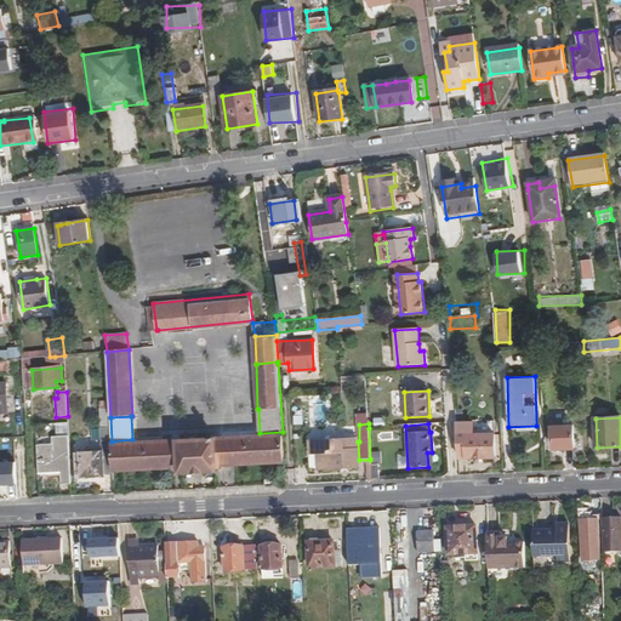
[(472,423),(456,425),(459,459),(494,457),(493,437),(472,436),(472,423)]
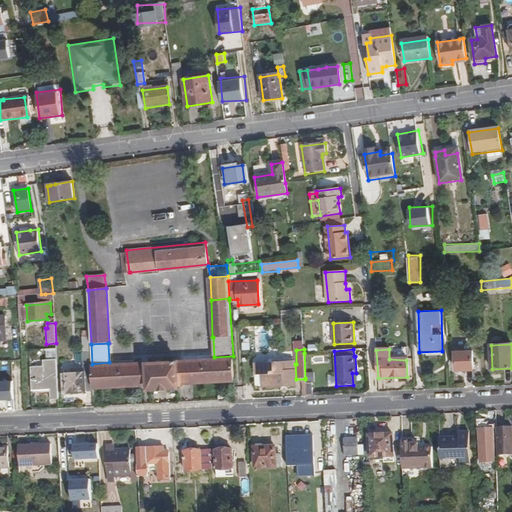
[(455,352),(456,371),(474,370),(473,351),(455,352)]
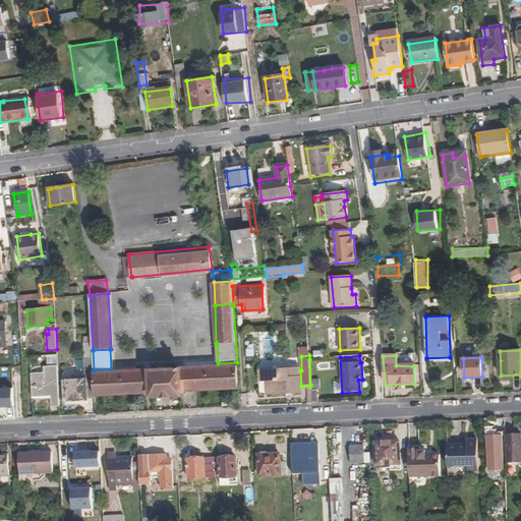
[(54,405),(60,404),(58,365),(44,366),(44,372),(34,372),(35,396),(54,396),(54,405)]
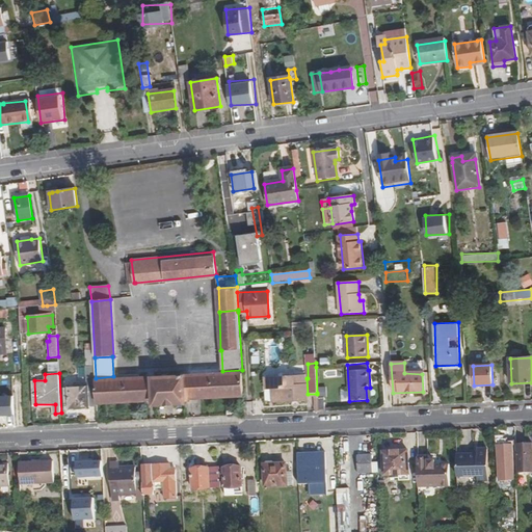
[(184,377),(185,398),(243,395),(242,374),(184,377)]
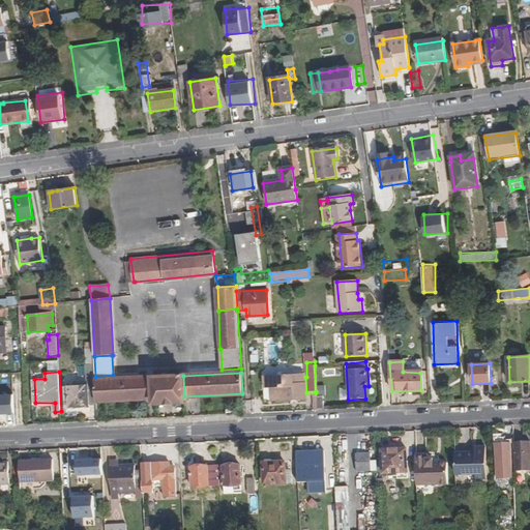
[(306,399),(306,392),(305,377),(304,377),(304,374),(265,376),(265,386),(270,386),(271,401),(306,399)]
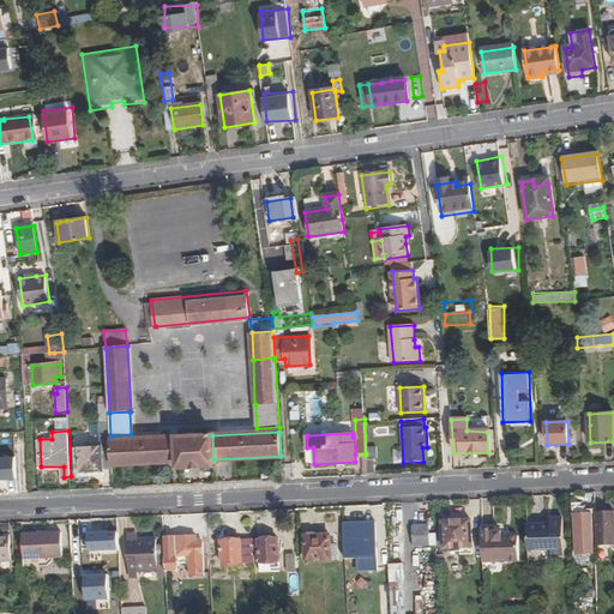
[(212,435),(176,437),(178,461),(178,467),(214,464),(214,459),(212,435)]
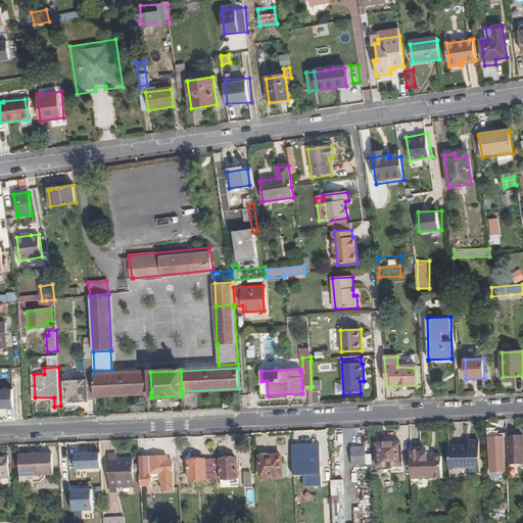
[(94,380),(95,395),(151,392),(150,372),(94,375),(94,380)]
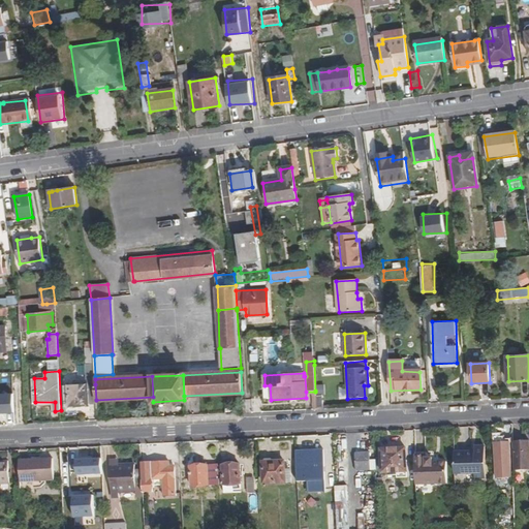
[(88,404),(96,404),(96,400),(95,384),(67,385),(67,407),(88,406),(88,404)]
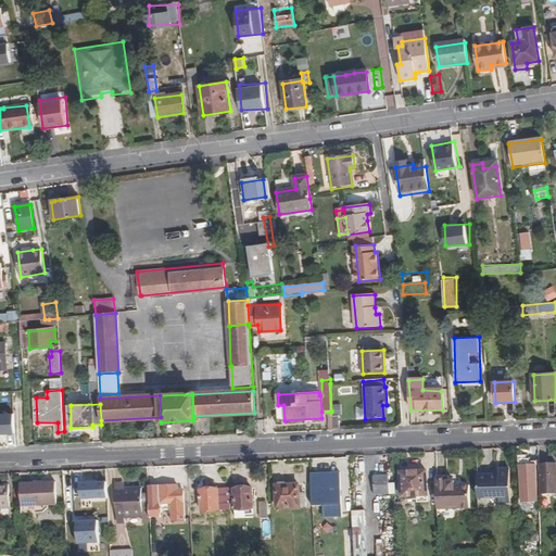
[(555,480),(555,465),(540,466),(541,495),(555,493),(555,480)]
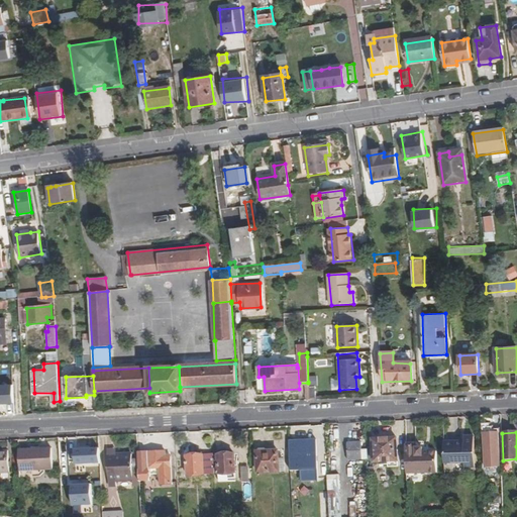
[(492,438),(492,434),(483,434),(484,467),(488,467),(487,455),(498,455),(498,438),(492,438)]
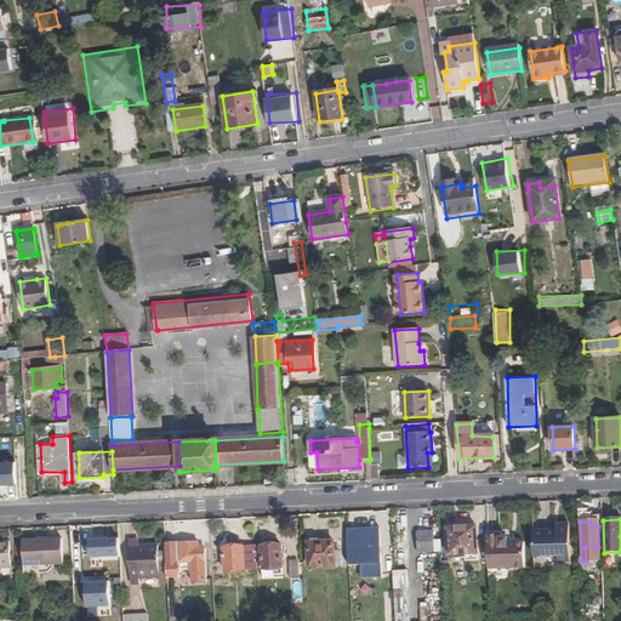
[(533,534),(533,556),(569,554),(568,525),(556,527),(556,533),(533,534)]
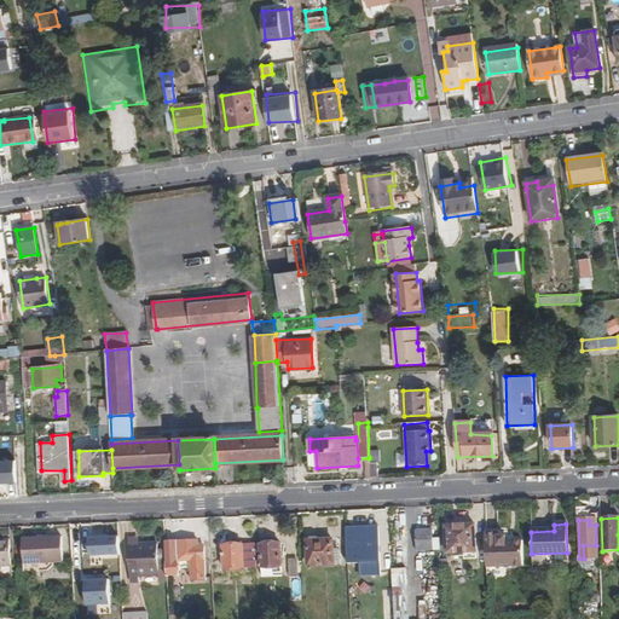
[(79,525),(69,525),(70,551),(81,551),(79,525)]
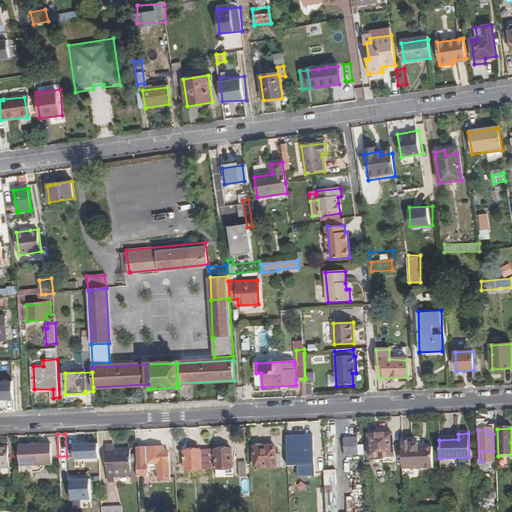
[(368,435),(369,459),(393,458),(392,434),(368,435)]
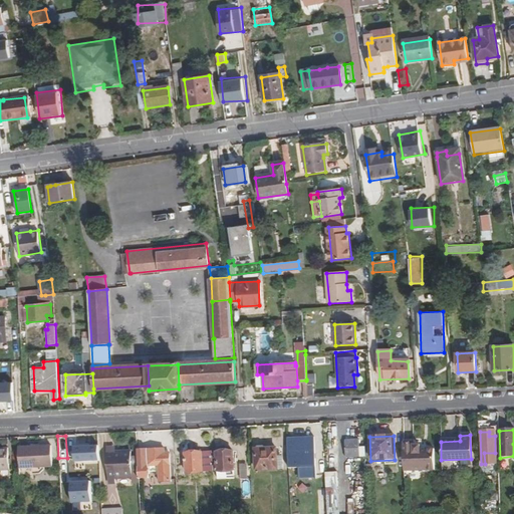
[(344,441),(345,459),(363,458),(362,440),(344,441)]
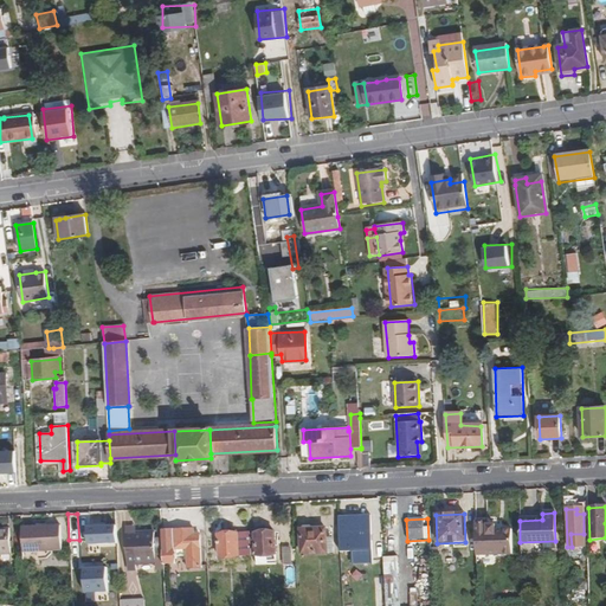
[(345,523),(346,556),(355,556),(355,542),(362,542),(361,522),(345,523)]
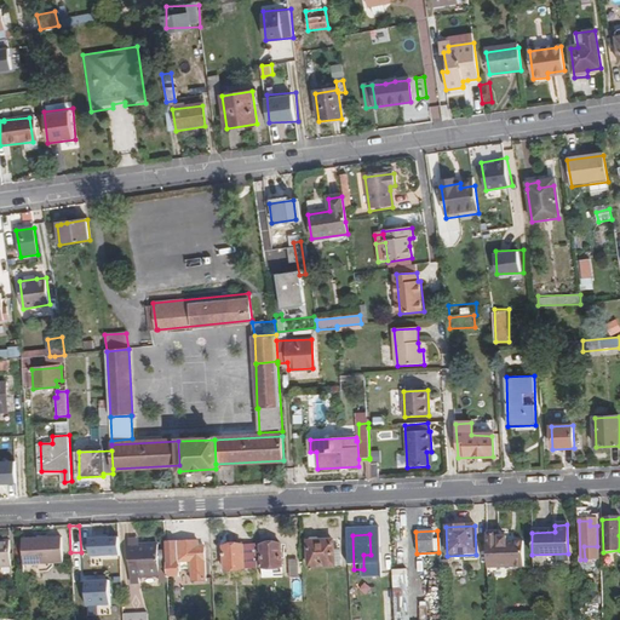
[(486,535),(487,568),(523,567),(523,543),(506,544),(506,539),(497,539),(495,535),(486,535)]
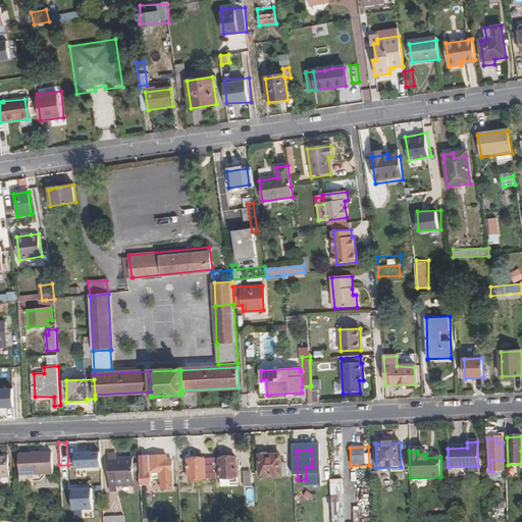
[(50,452),(17,454),(18,475),(51,473),(50,452)]
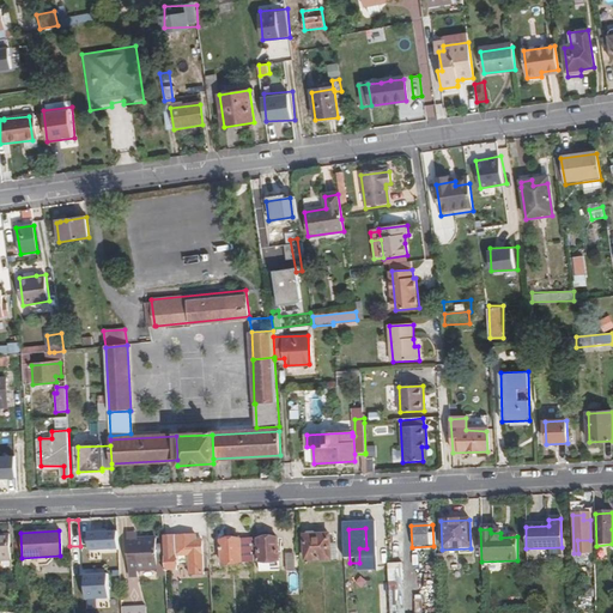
[(194,536),(174,538),(174,557),(187,557),(189,576),(202,576),(201,542),(194,542),(194,536)]
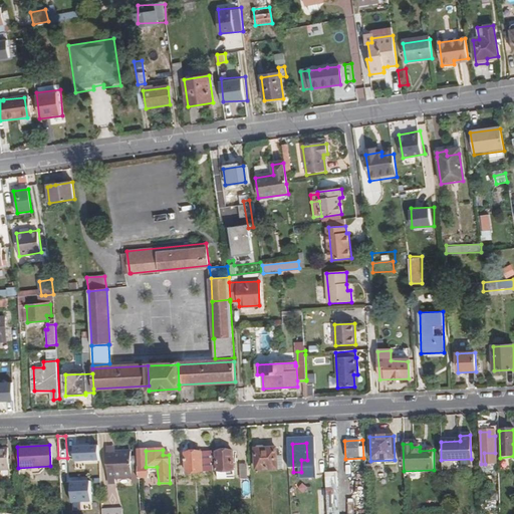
[(254,451),(255,471),(276,470),(275,450),(254,451)]
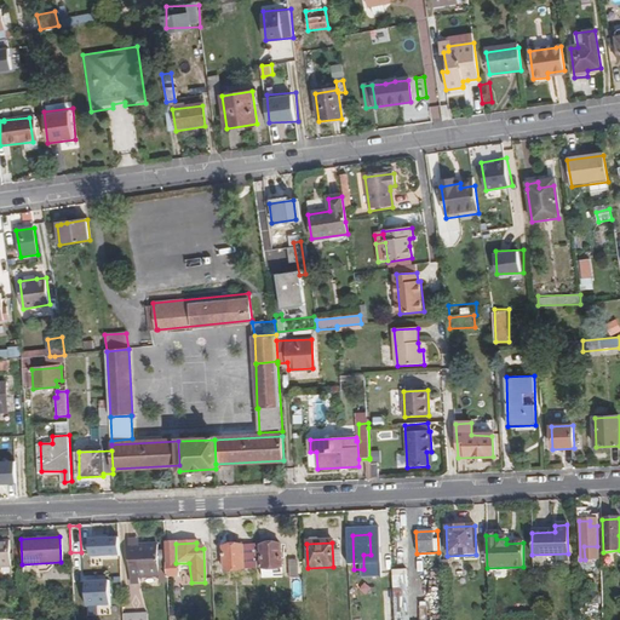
[(165,551),(165,561),(165,564),(176,563),(176,544),(164,544),(165,551)]
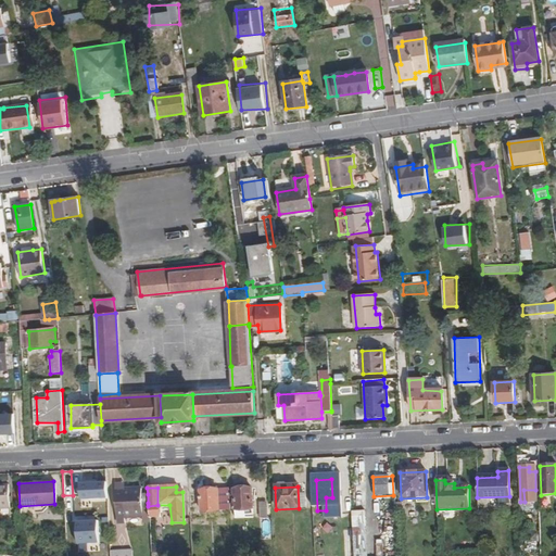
[(122,491),(115,491),(116,525),(125,523),(124,517),(143,516),(143,515),(143,504),(148,503),(148,494),(140,495),(140,490),(122,491)]
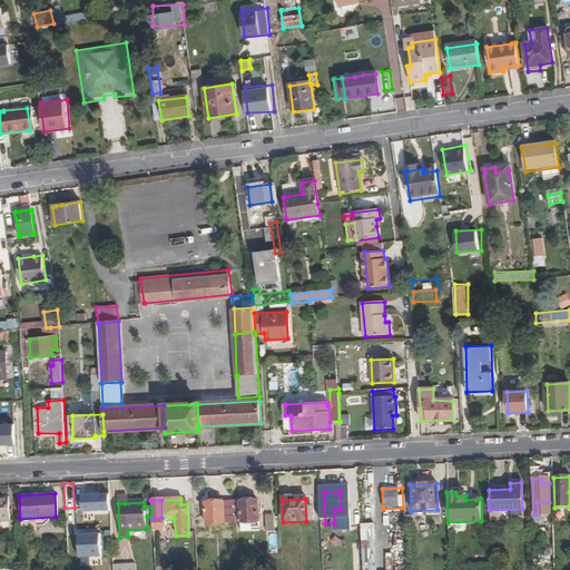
[(238,503),(241,533),(251,532),(251,529),(257,528),(256,502),(238,503)]
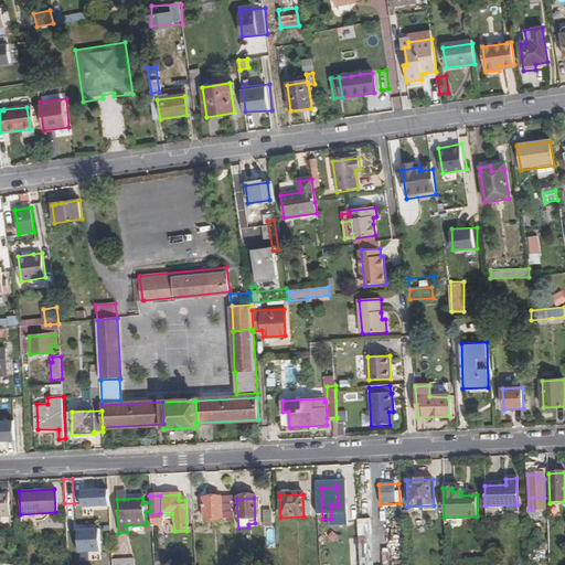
[(96,509),(95,499),(86,500),(86,510),(96,509)]
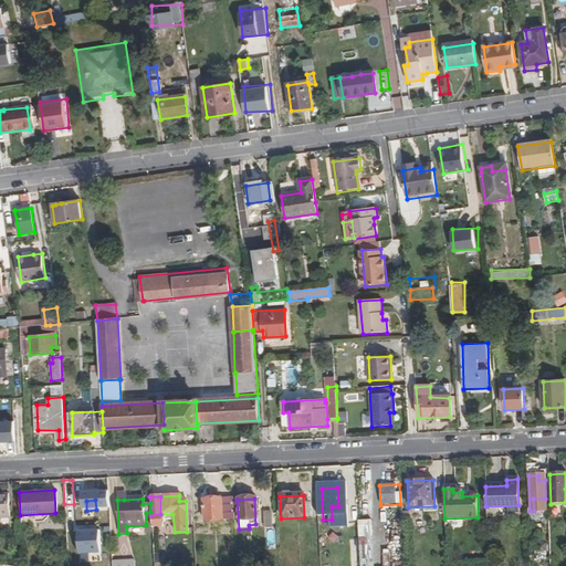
[(111,535),(108,500),(95,500),(96,510),(97,535),(111,535)]
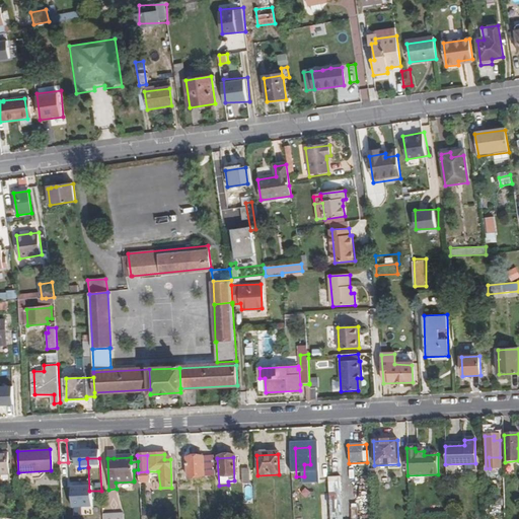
[(203,477),(203,458),(186,459),(187,477),(203,477)]
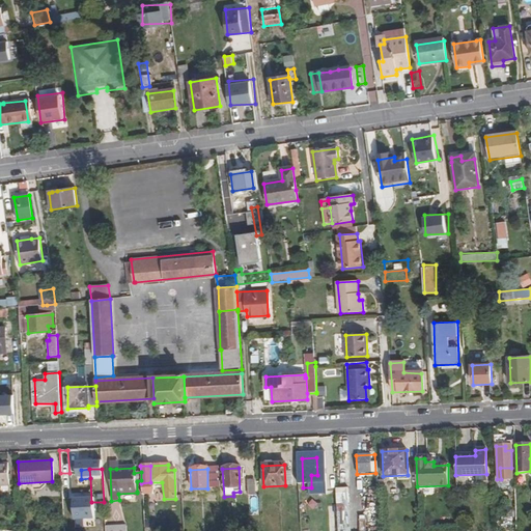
[(218,469),(207,469),(207,488),(219,487),(218,469)]
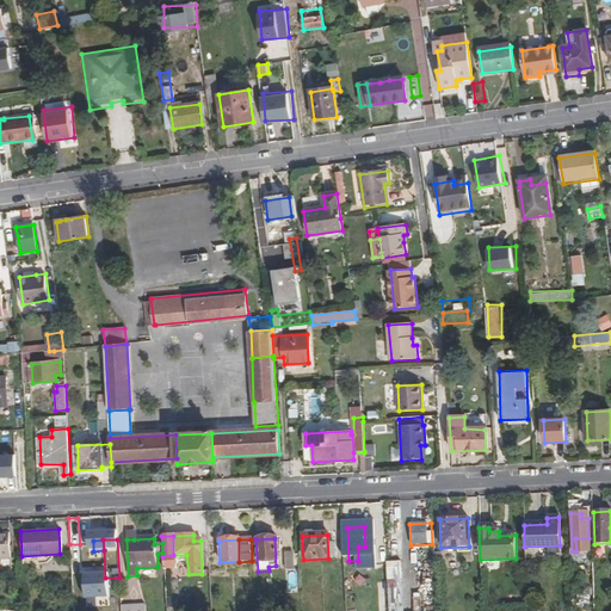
[(164,566),(164,569),(174,569),(173,555),(162,556),(164,566)]
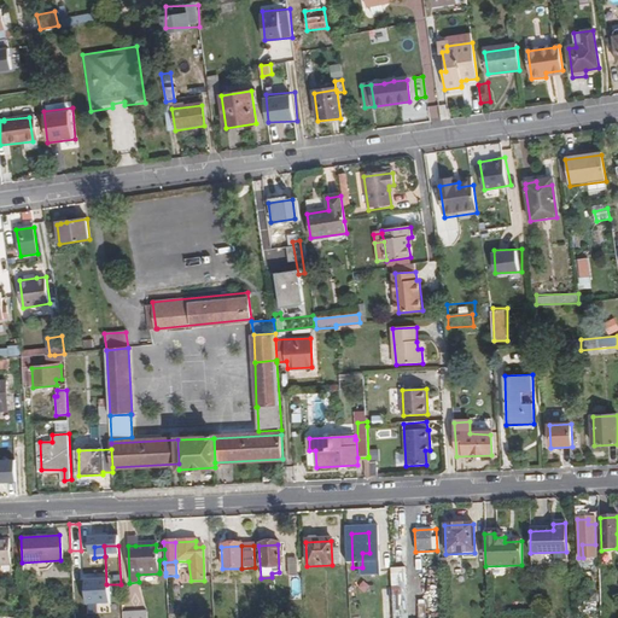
[(407,617),(404,569),(390,570),(391,588),(392,617),(407,617)]
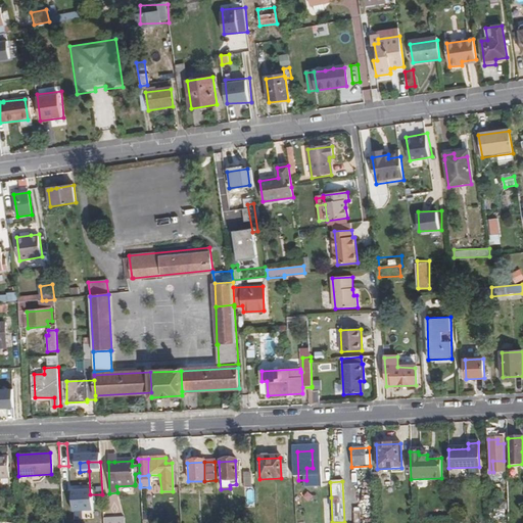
[(332,522),(331,497),(321,497),(322,522),(332,522)]
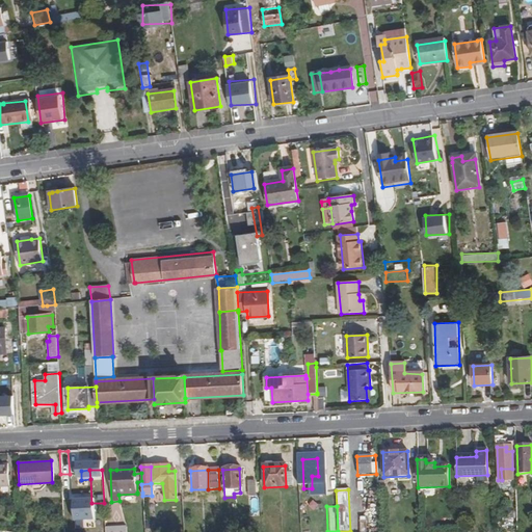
[(142,507),(143,530),(152,529),(150,507),(142,507)]
